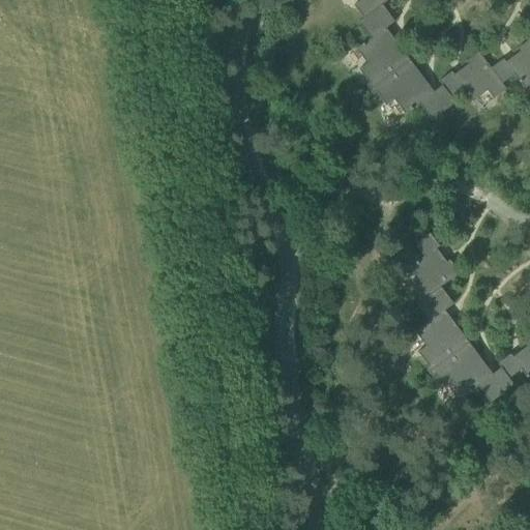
[(360,0),(353,5),(362,19),(381,4),(387,0),(360,0)]
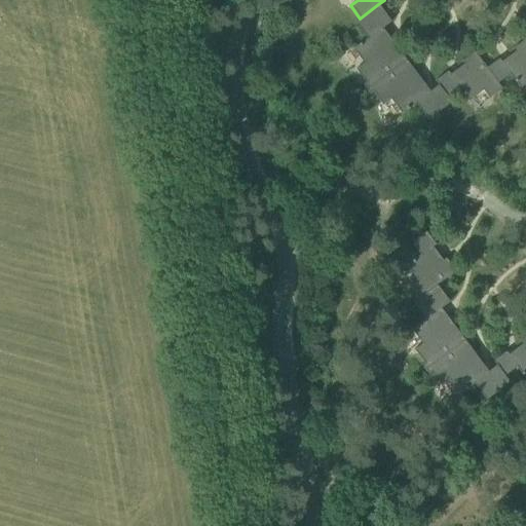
[(363,84),(367,89),(406,60),(387,35),(384,37),(379,30),(391,22),(378,4),(360,19),(355,22),(368,38),(353,49),(364,63),(355,69),(366,82),(363,84)]
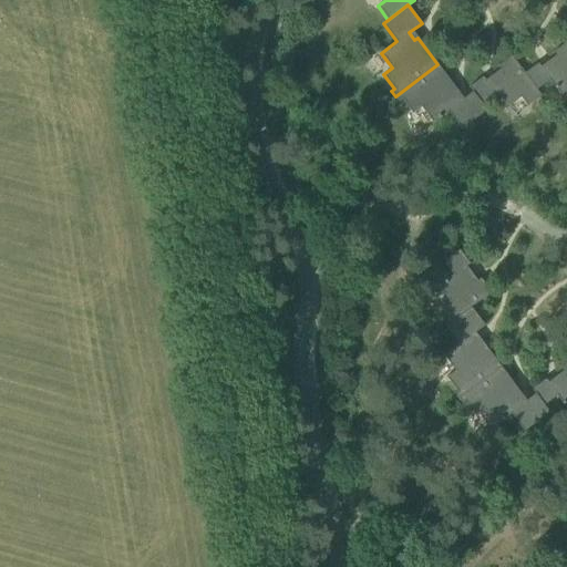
[(538,63),(524,73),(536,89),(549,79),(560,94),(566,89),(566,41),(553,52),(557,58),(543,69),(538,63)]
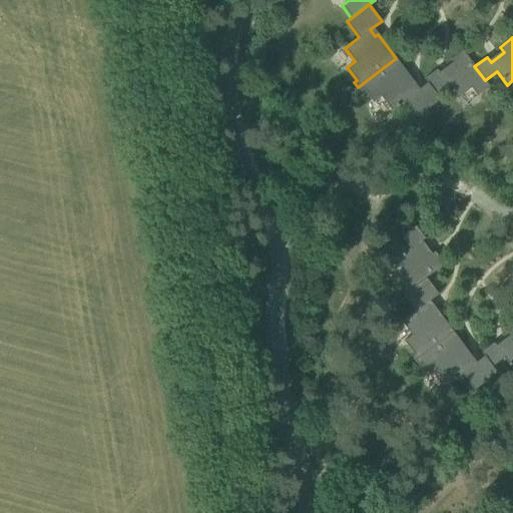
[(424,78),(428,83),(435,93),(447,84),(457,97),(471,87),(477,95),(489,86),(485,80),(474,66),(462,50),(450,59),(454,65),(441,74),(437,69),(424,78)]
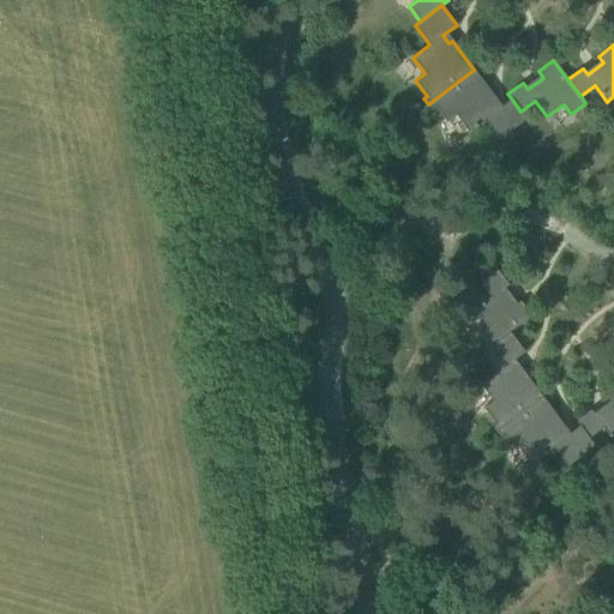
[(474,70),(428,104),(432,109),(435,107),(446,122),(456,116),(469,132),(485,120),(499,139),(527,119),(521,112),(512,100),(498,109),(492,101),(495,98),(474,70)]
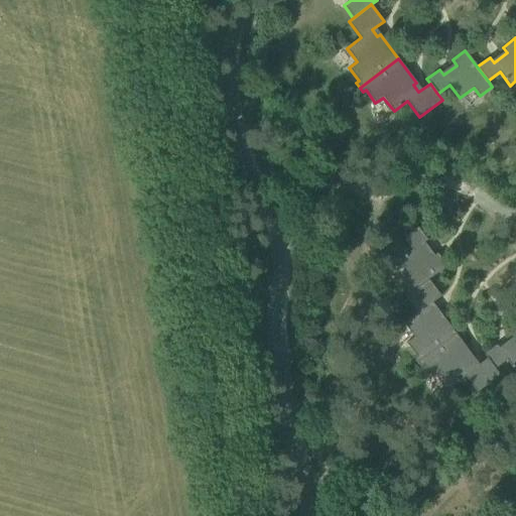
[(401,280),(410,292),(428,279),(446,266),(437,253),(431,257),(422,244),(427,240),(418,227),(403,238),(412,250),(399,260),(409,274),(401,280)]
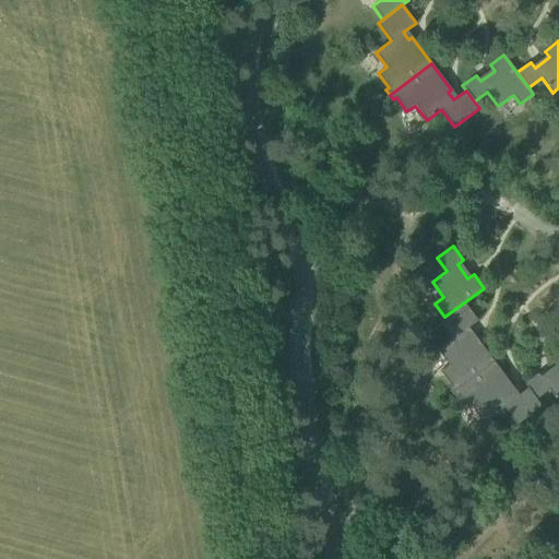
[(448,388),(452,393),(494,361),(474,335),(471,337),(465,330),(477,321),(464,302),(444,317),(439,321),(452,339),(438,349),(449,365),(440,371),(451,385),(448,388)]
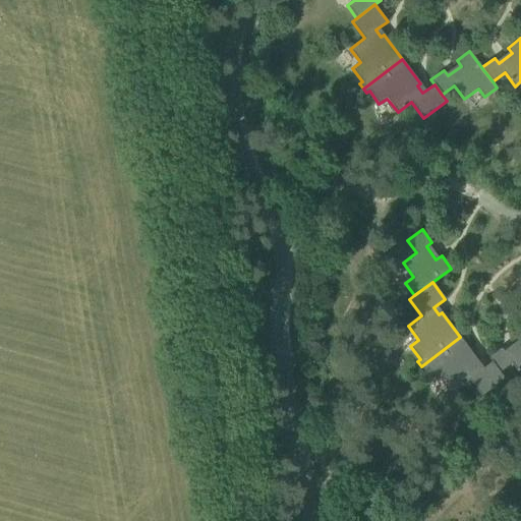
[(488,357),(491,361),(500,371),(512,362),(520,374),(520,333),(515,338),(519,343),(506,353),(502,348),(488,357)]
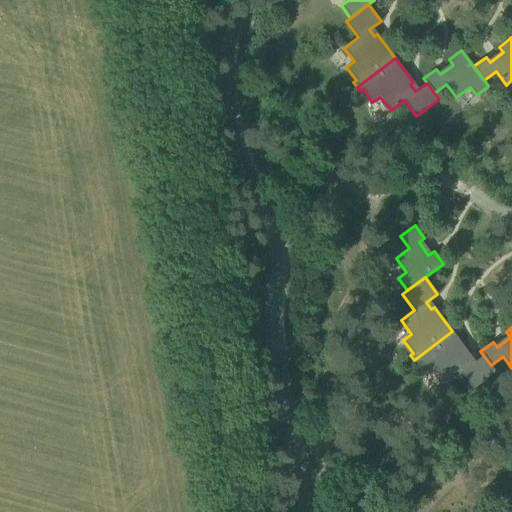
[(452,331),(414,360),(417,364),(420,362),(429,375),(437,369),(447,383),(461,373),(473,389),(496,372),(491,365),(483,355),(472,364),(467,357),(470,355),(452,331)]
